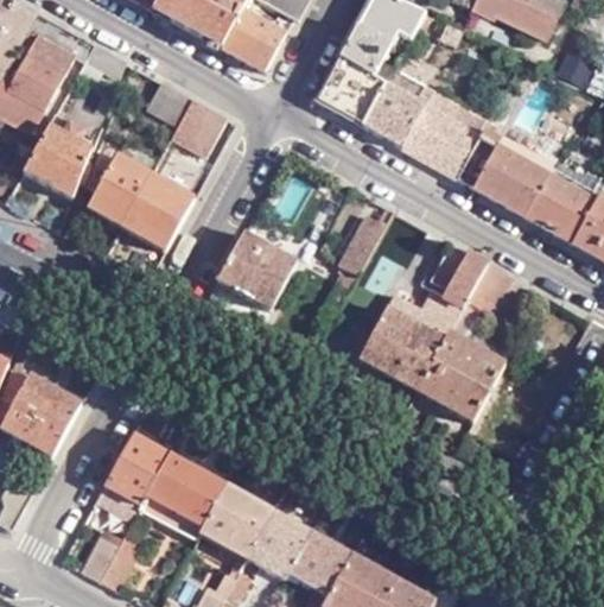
[(0,77),(37,11),(16,0),(0,0),(0,77)]
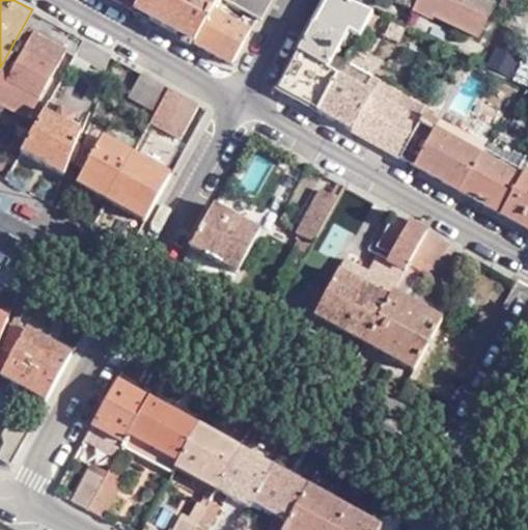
[(114,0),(131,8),(134,0),(114,0)]
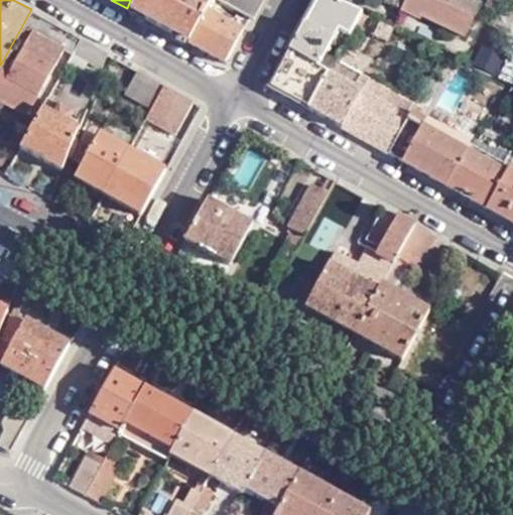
[(130,0),(127,8),(186,42),(209,0),(130,0)]
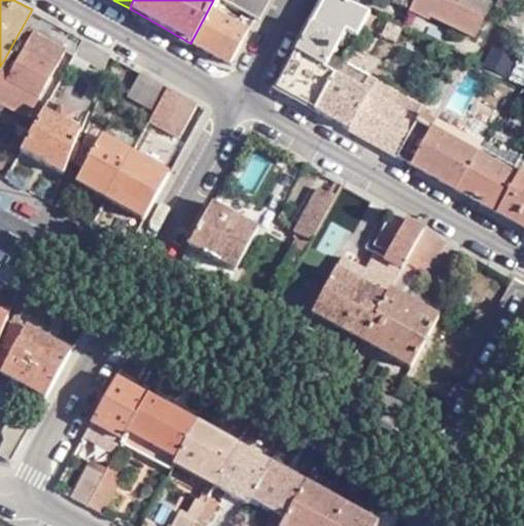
[(213,0),(190,43),(226,62),(250,19),(219,0),(213,0)]
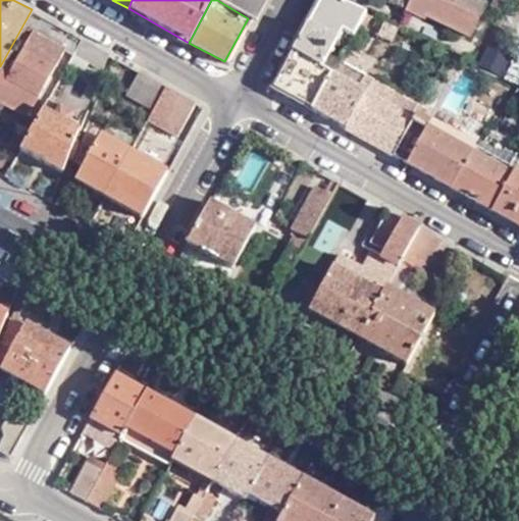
[(217,0),(248,18),(252,19),(262,0),(217,0)]
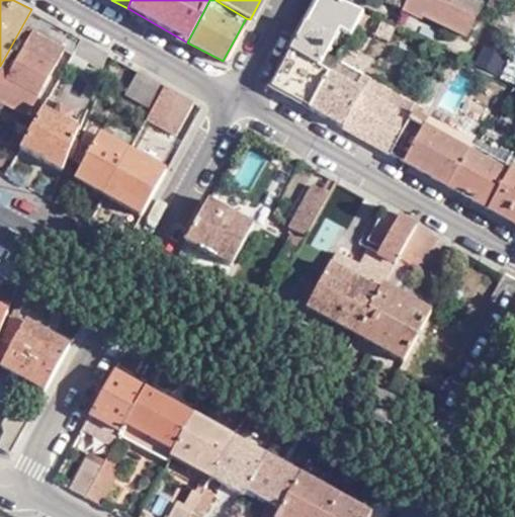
[(314,0),(280,64),(268,85),(309,108),(315,97),(328,73),(328,72),(338,53),(355,22),(361,11),(338,0),(314,0)]
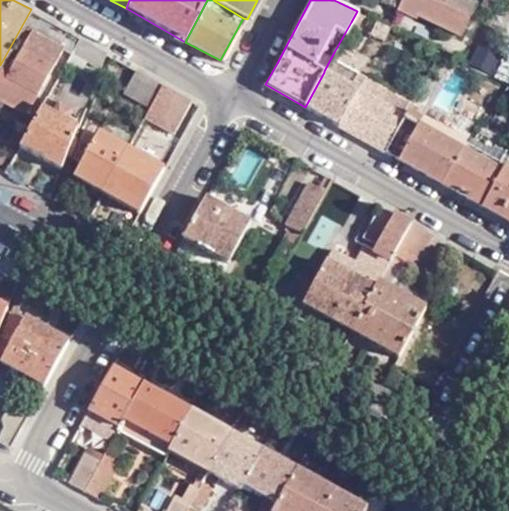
[(458,33),(467,12),(443,0),(379,0),(379,1),(396,8),(414,17),(416,14),(458,33)]
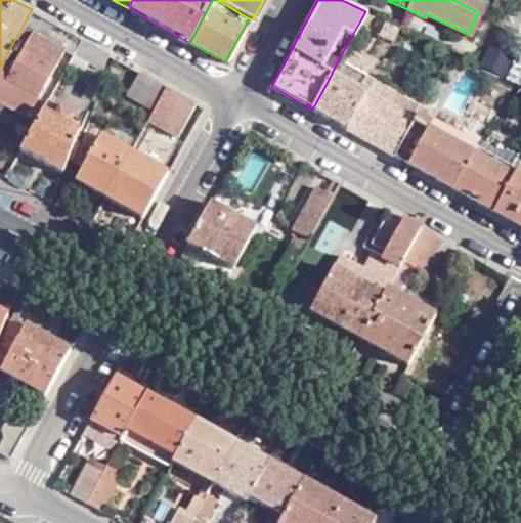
[(484,1),(482,0),(453,0),(478,12),(484,1)]
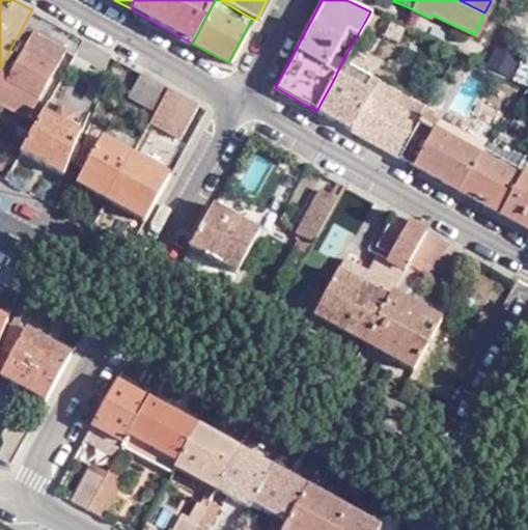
[(497,0),(495,4),(508,9),(512,0),(497,0)]
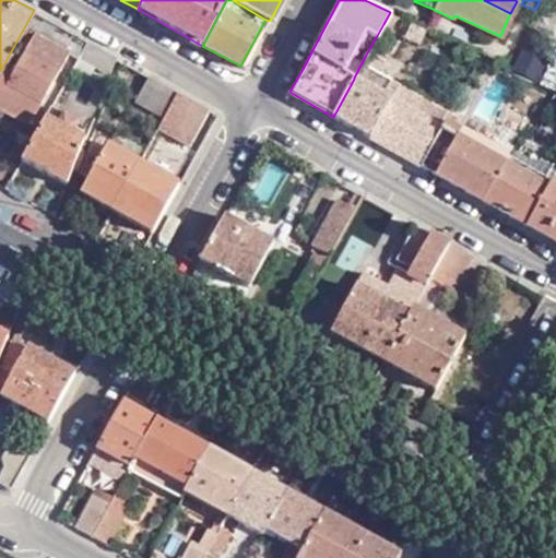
[(85,39),(34,10),(0,71),(0,79),(42,102),(75,43),(82,46),(85,39)]
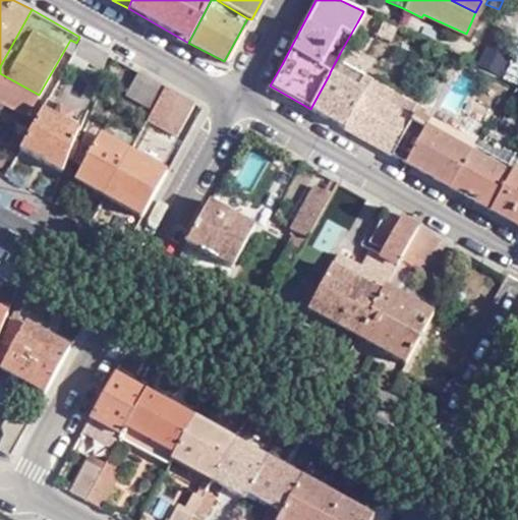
[(364,11),(363,11),(357,22),(388,38),(394,25),(364,11)]
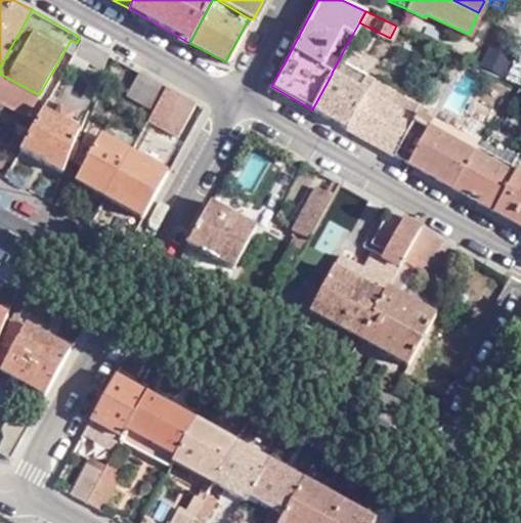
[(80,37),(77,43),(73,51),(102,67),(109,53),(80,37)]
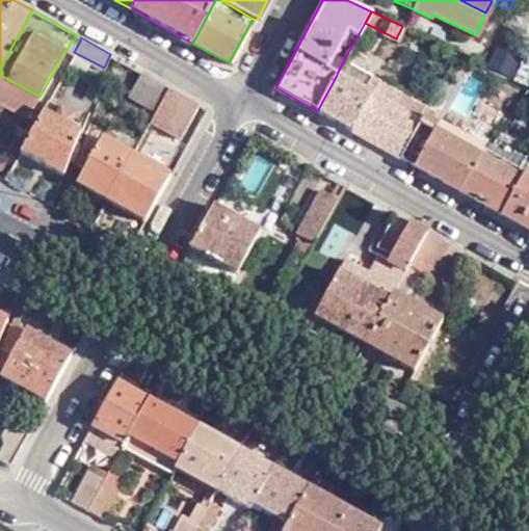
[(511,60),(491,49),(484,65),(505,75),(511,60)]
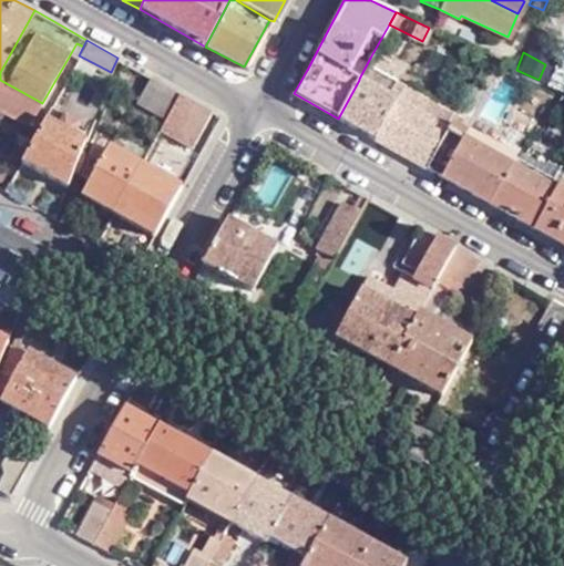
[(359,79),(359,80),(396,99),(403,85),(377,70),(380,63),(370,58),(359,79)]
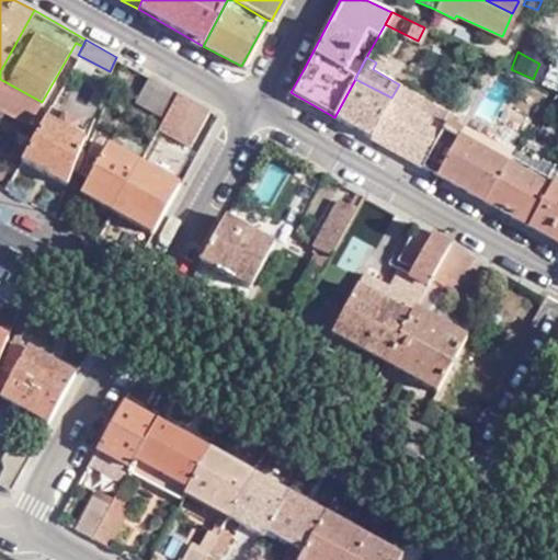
[(84,64),(75,59),(70,68),(68,71),(78,77),(84,64)]
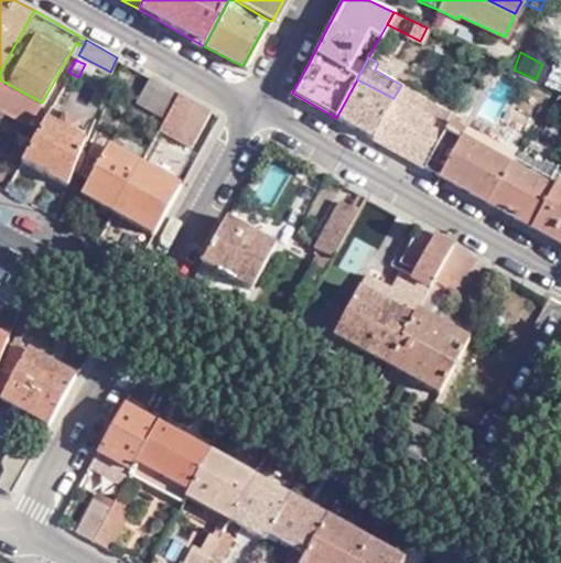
[(128,76),(116,72),(109,91),(120,96),(128,76)]
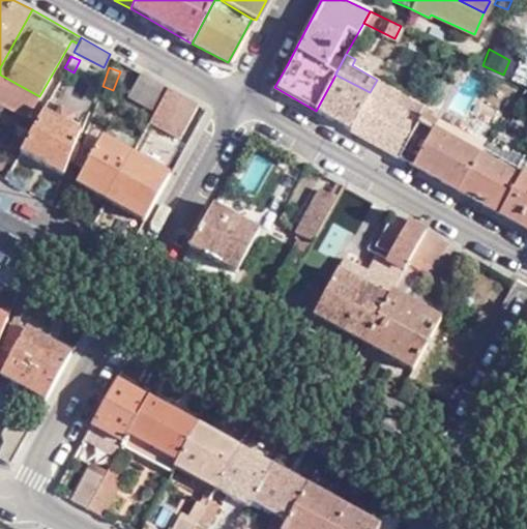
[(123,95),(153,110),(167,86),(138,69),(123,95)]
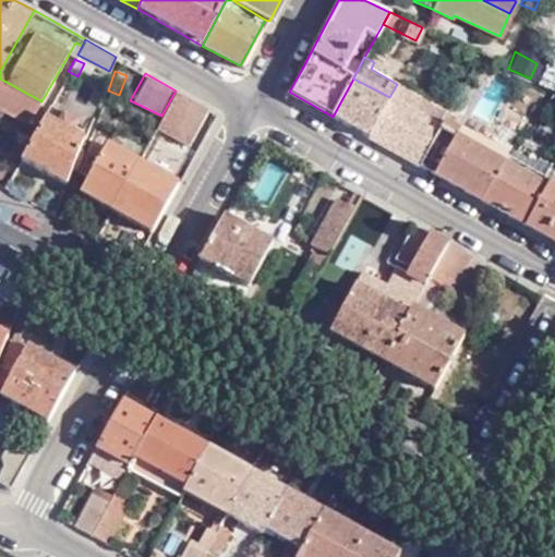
[(0,95),(34,112),(41,101),(0,79),(0,95)]
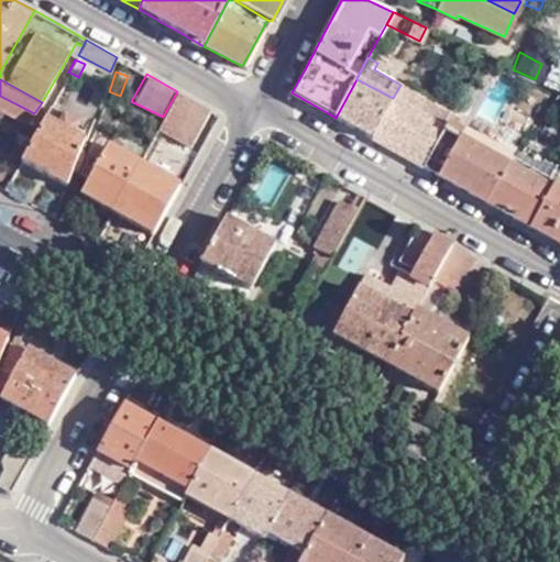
[(336,118),(420,165),(448,120),(452,113),(450,112),(401,85),(393,98),(357,79),(342,106),(336,118)]
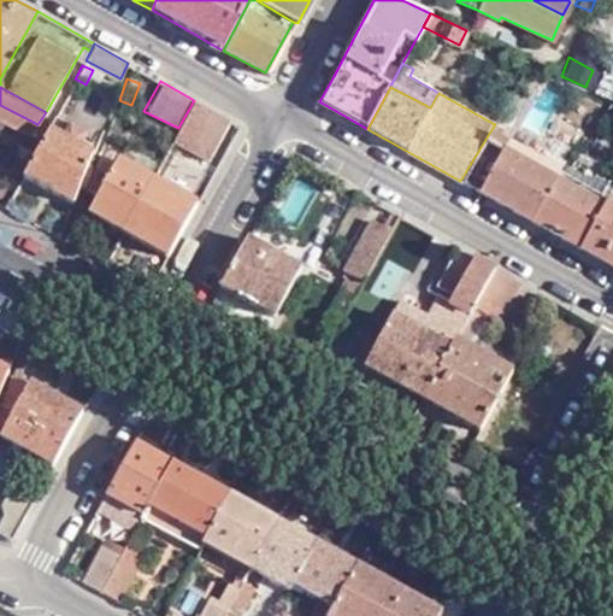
[(223,117),(194,100),(178,128),(174,138),(206,157),(227,118),(223,117)]
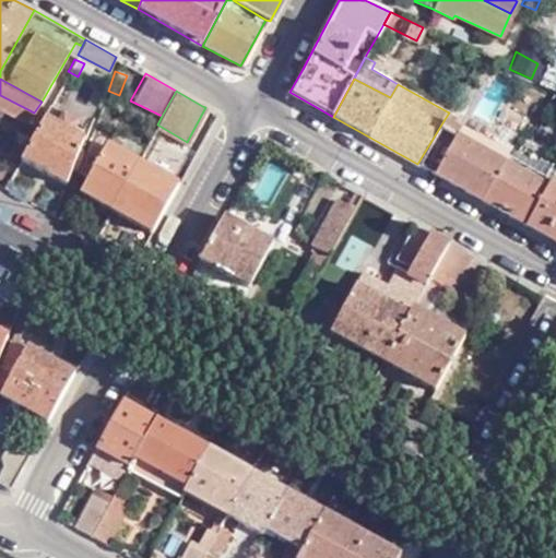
[(34,113),(0,95),(0,109),(30,126),(34,113)]
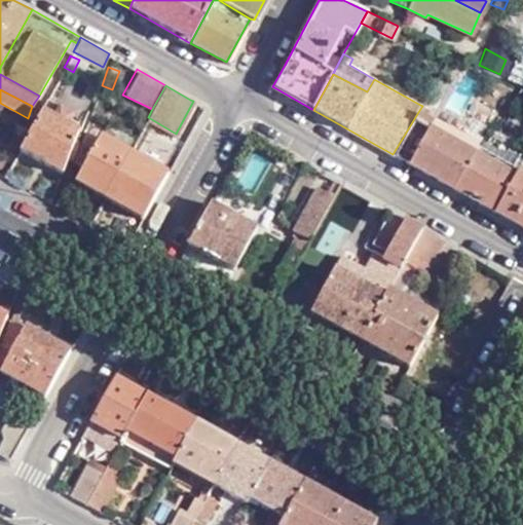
[(46,100),(40,109),(66,123),(72,114),(46,100)]
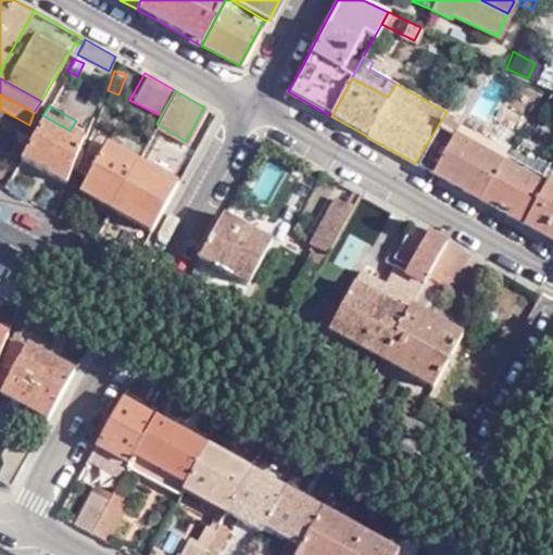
[(42,115),(21,158),(63,180),(82,138),(70,130),(42,115)]
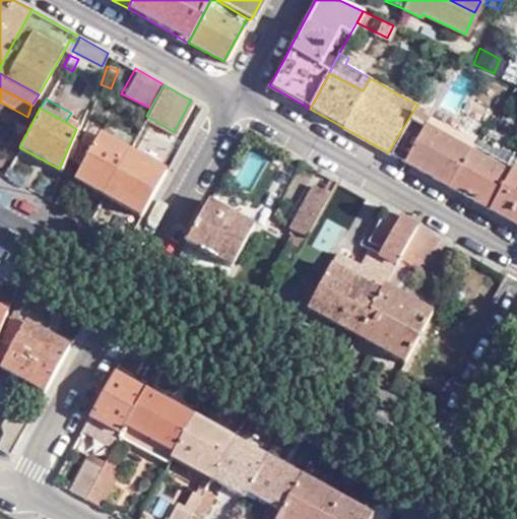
[(425,126),(467,150),(471,143),(413,111),(388,152),(404,161),(425,126)]
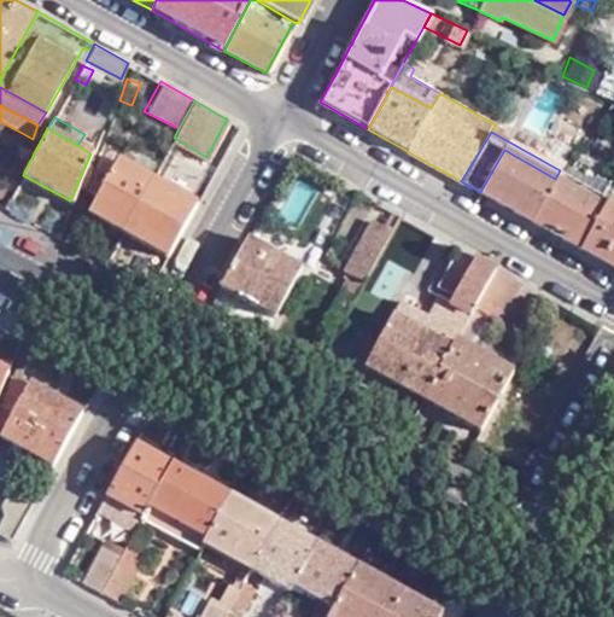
[(538,210),(555,179),(504,150),(480,192),(532,221),(538,210)]
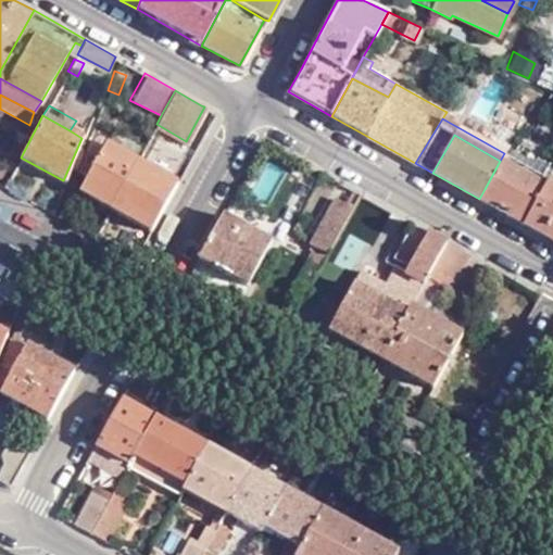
[(111,206),(137,160),(107,142),(104,144),(88,136),(71,179),(82,185),(79,189),(111,206)]
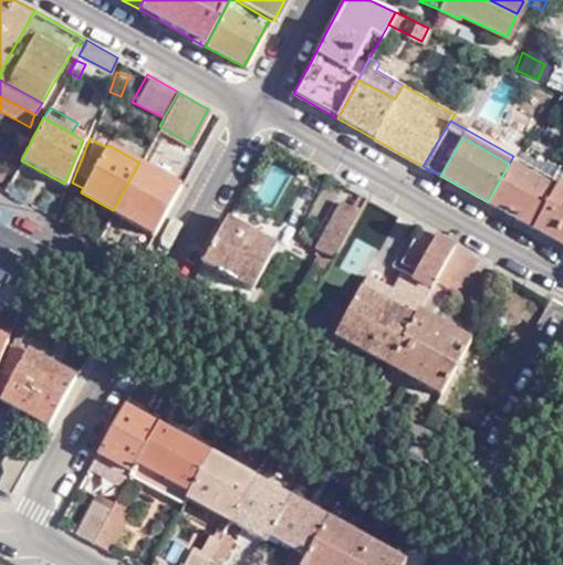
[(556,181),(561,175),(520,153),(512,165),(553,188),(556,181)]
